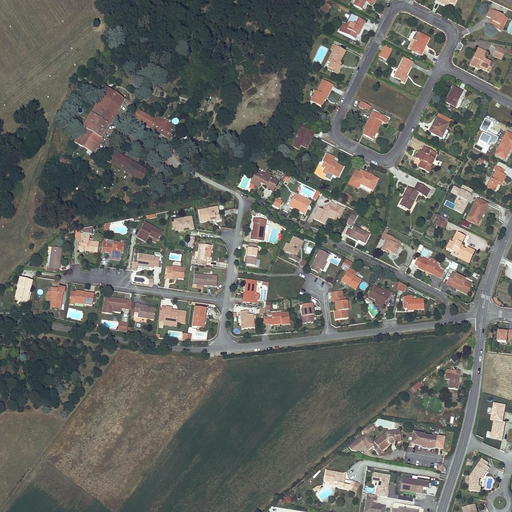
[(356,0),(354,5),(361,9),(365,1),(372,5),(374,0),(356,0)]
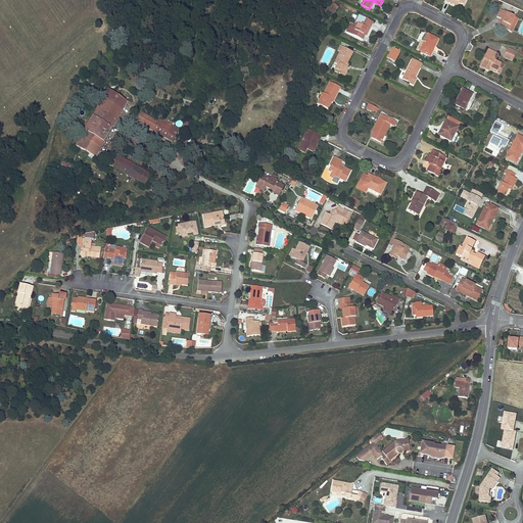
[(502,19),(500,26),(512,32),(514,27),(512,26),(511,25),(515,17),(501,10),(497,17),(502,19)]
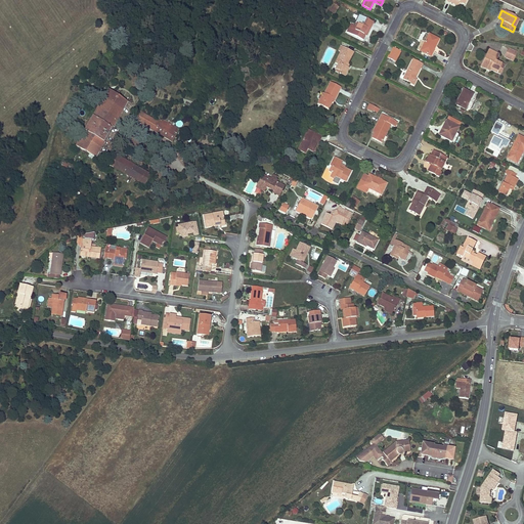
[(363,26),(357,23),(351,34),(362,40),(365,35),(368,29),(369,30),(373,22),(366,18),(363,26)]
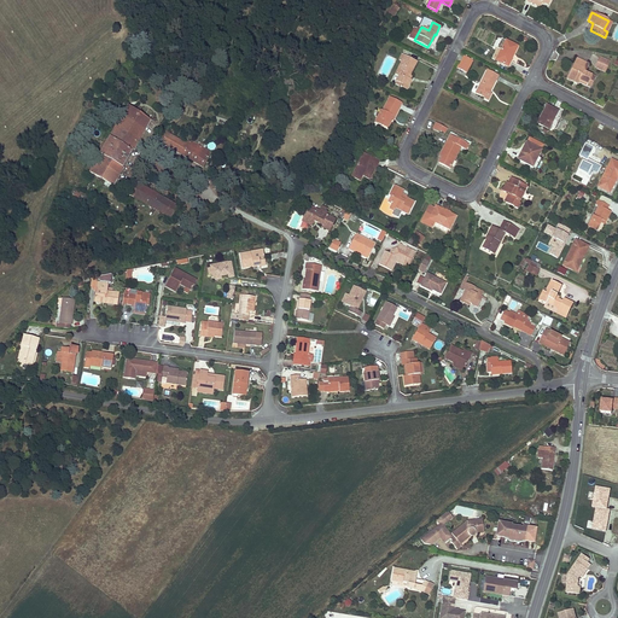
[(508,68),(508,66),(512,60),(511,60),(517,47),(506,41),(496,60),(508,68)]
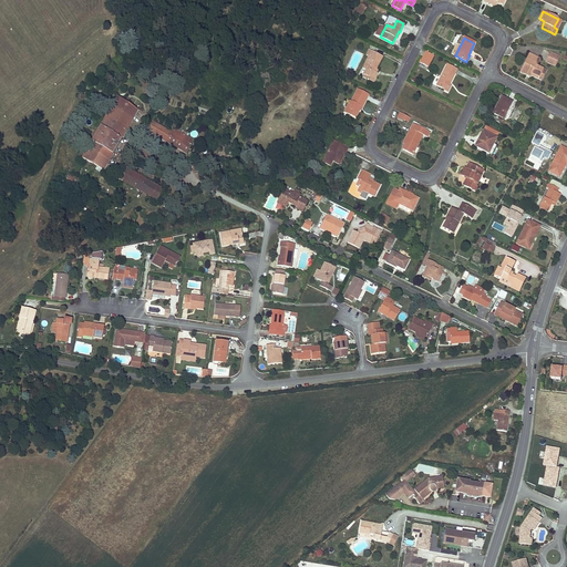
[(366,70),(363,75),(373,80),(377,73),(374,72),(375,70),(380,62),(379,61),(381,55),(371,51),(362,69),(366,70)]
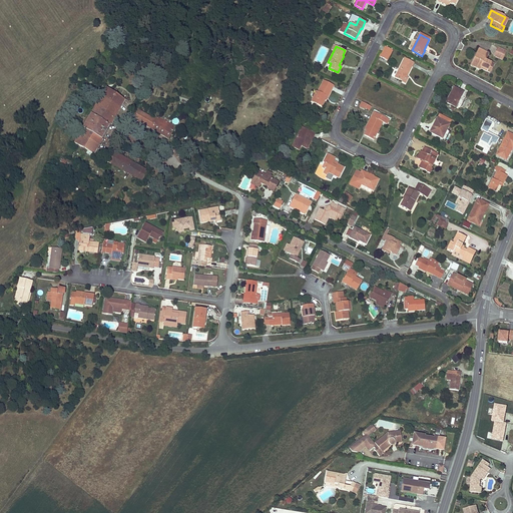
[(388,61),(393,50),(386,47),(381,57),(388,61)]
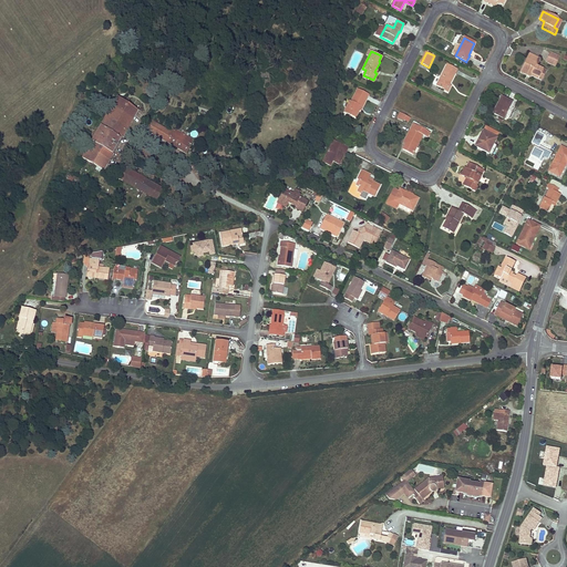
[(554,65),(558,57),(549,53),(546,62),(549,63),(554,65)]
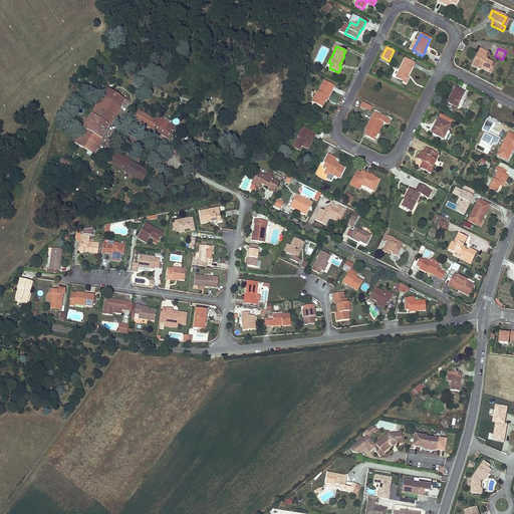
[(480,49),(477,53),(486,58),(489,53),(480,49)]
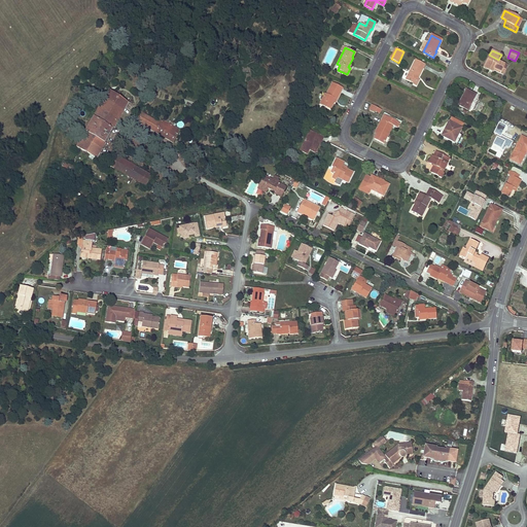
[(489,55),(485,65),(494,69),(493,70),(502,75),(506,67),(497,62),(498,60),(489,55)]
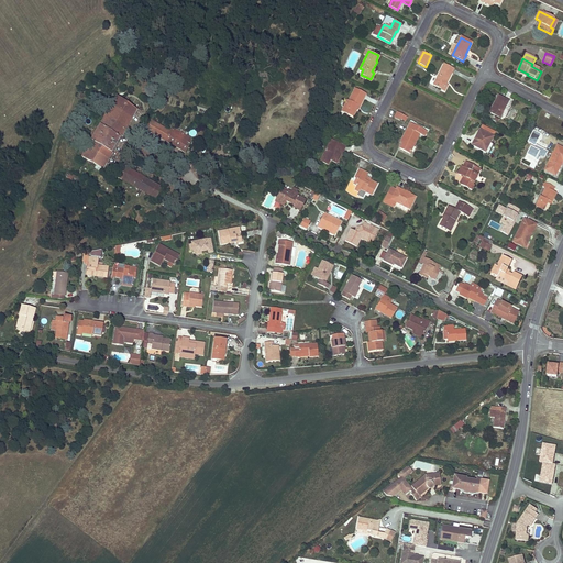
[(445,84),(454,69),(444,64),(433,85),(441,89),(444,91),(448,85),(445,84)]
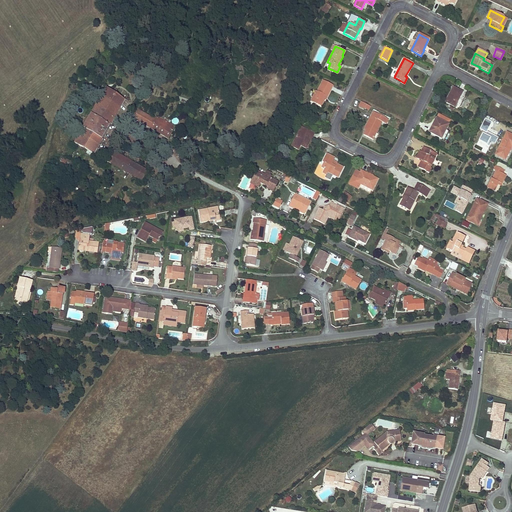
[(316,92),(313,97),(316,99),(314,102),(321,106),(325,96),(327,97),(332,86),(323,81),(317,93),(316,92)]
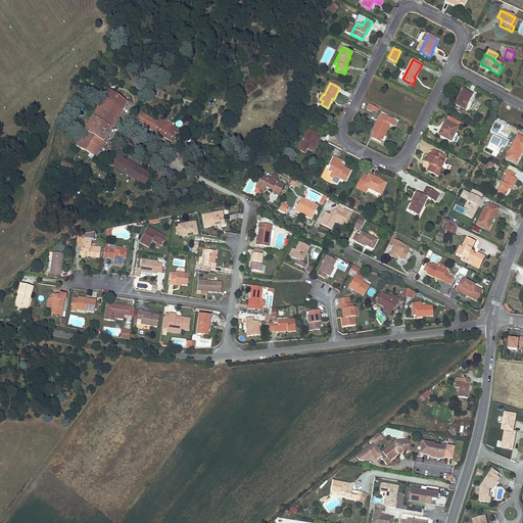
[(462,90),(455,104),(464,109),(471,95),(462,90)]
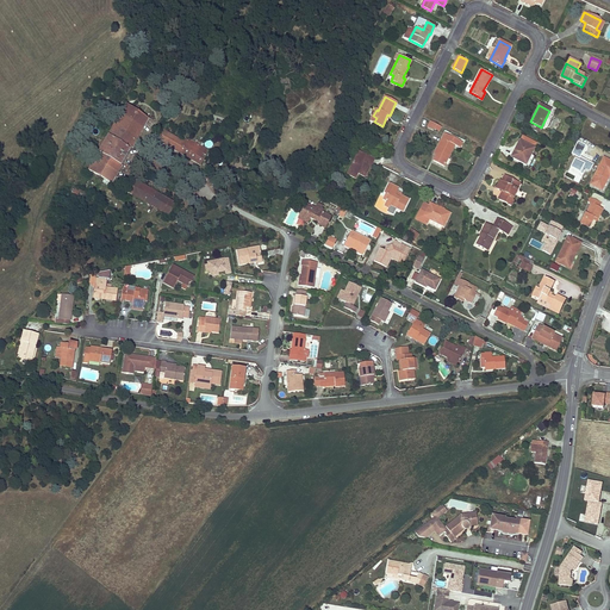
[(125,106),(88,170),(111,182),(148,119),(125,106)]
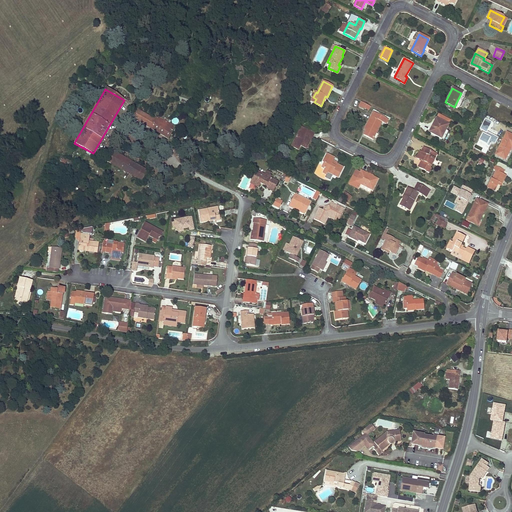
[(169,137),(170,135),(175,126),(160,117),(160,118),(156,115),(154,118),(136,108),(132,115),(169,137)]
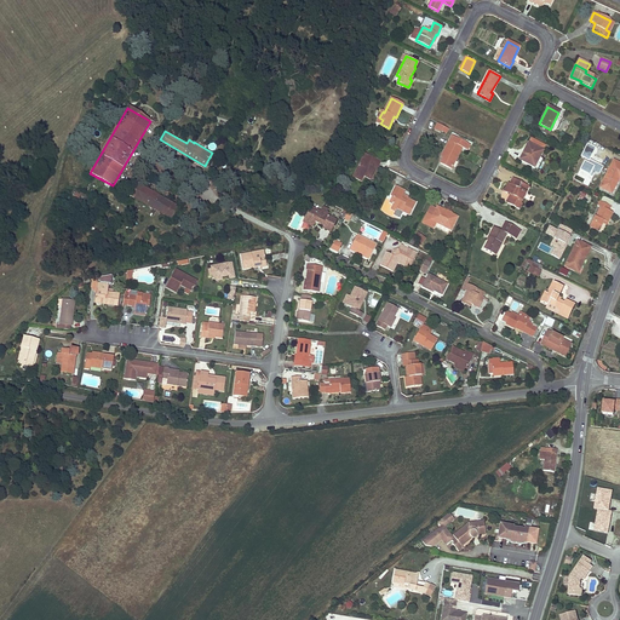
[(461,148),(468,150),(470,145),(452,136),(443,151),(446,153),(442,159),(440,164),(451,168),(461,148)]
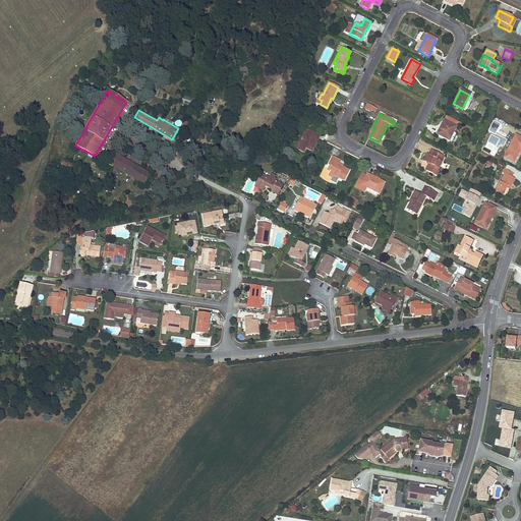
[(443,121),(436,134),(449,140),(453,132),(456,127),(455,127),(457,122),(446,117),(444,121),(443,121)]
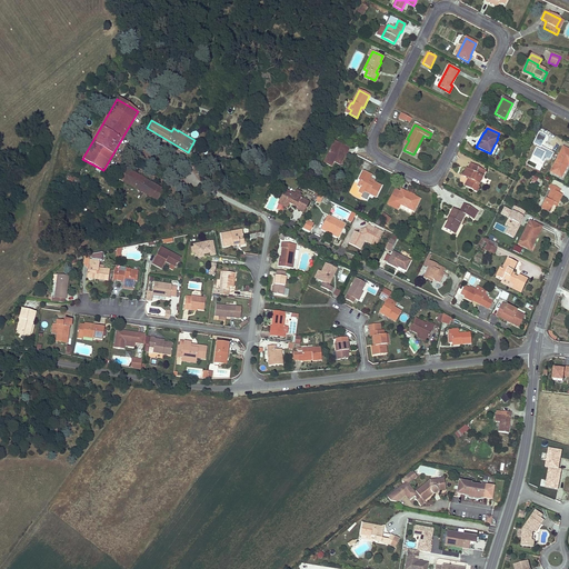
[(551,160),(555,152),(541,146),(547,136),(539,131),(533,143),(538,146),(532,156),(541,159),(541,160),(545,162),(547,158),(551,160)]
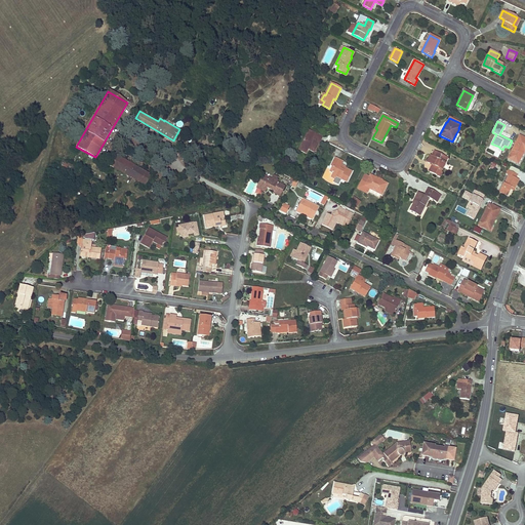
[(320,139),(315,136),(316,134),(309,131),(299,150),(306,153),(308,149),(313,151),(314,149),(316,150),(320,139)]
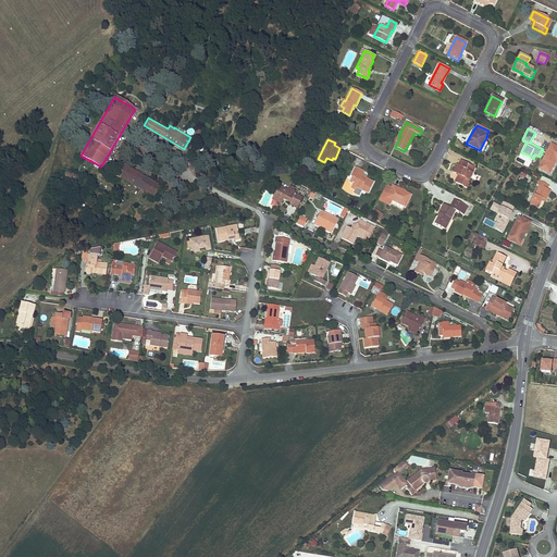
[(549,173),(555,163),(553,162),(554,160),(556,161),(556,147),(551,144),(539,168),(549,173)]
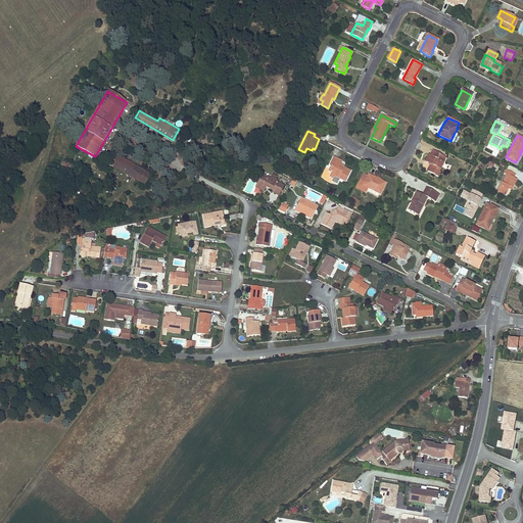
[(432,150),(426,162),(430,164),(433,165),(432,168),(430,168),(428,172),(437,177),(440,173),(439,172),(443,162),(441,161),(444,156),(432,150)]
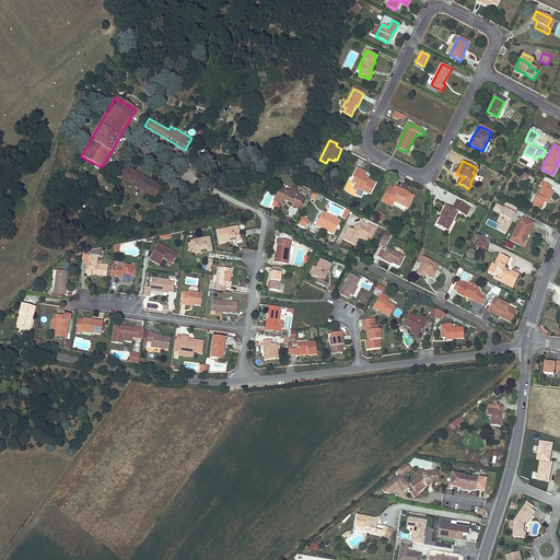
[(123,165),(116,176),(138,189),(154,198),(160,187),(123,165)]
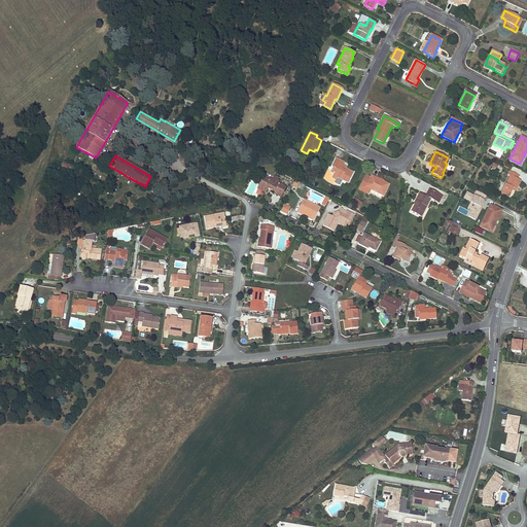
[(331,178),(336,180),(337,178),(341,179),(347,183),(353,172),(348,170),(347,173),(341,170),(343,166),(344,163),(336,159),(331,167),(332,168),(330,172),(334,174),(331,178)]
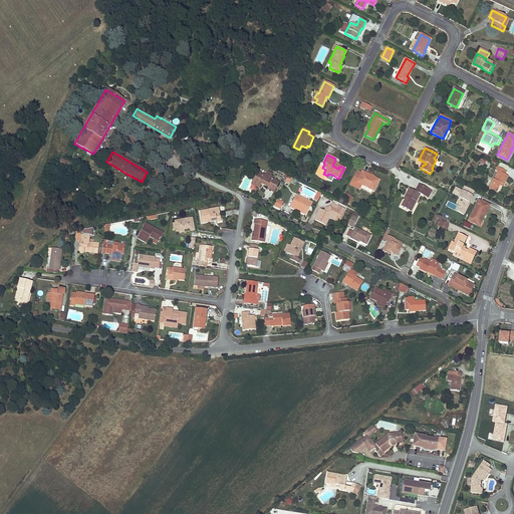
[(498,167),(506,171),(508,167),(500,163),(498,167)]
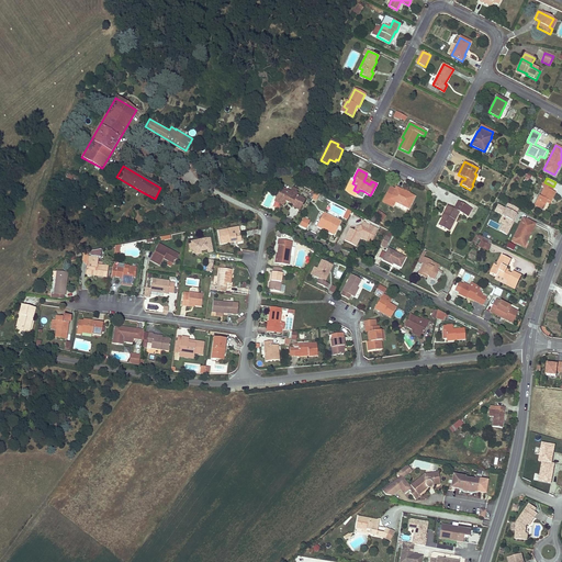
[(542,210),(547,203),(547,202),(549,203),(554,192),(551,191),(553,187),(544,182),(542,187),(544,188),(540,197),(539,197),(534,205),(542,210)]
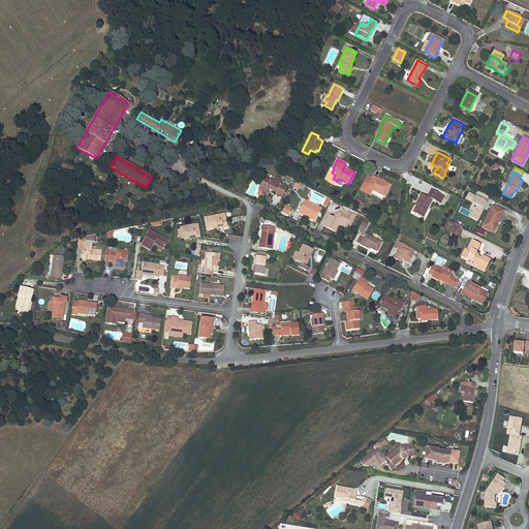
[(361,189),(365,191),(372,178),(368,176),(361,189)]
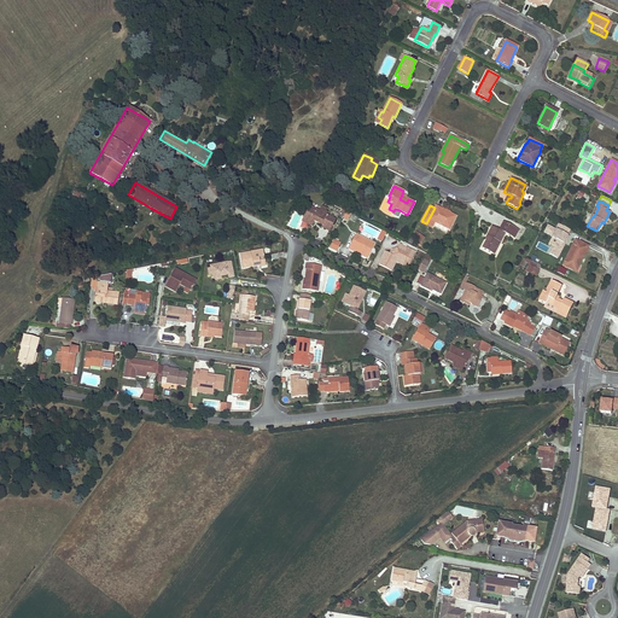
[(312,211),(308,210),(305,214),(307,215),(307,216),(304,217),(304,219),(304,220),(308,223),(310,226),(313,225),(314,221),(322,225),(321,226),(326,228),(330,222),(333,223),(336,220),(327,215),(328,213),(326,211),(327,210),(321,207),(319,211),(313,209),(312,211)]
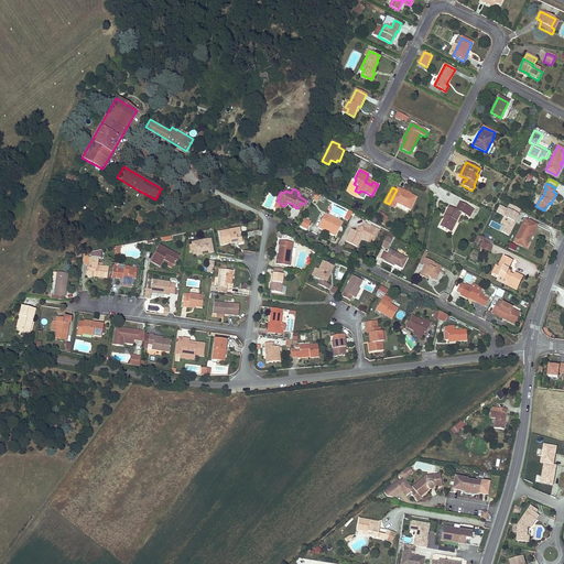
[(397,190),(389,204),(394,207),(397,202),(410,208),(415,197),(398,188),(397,190)]
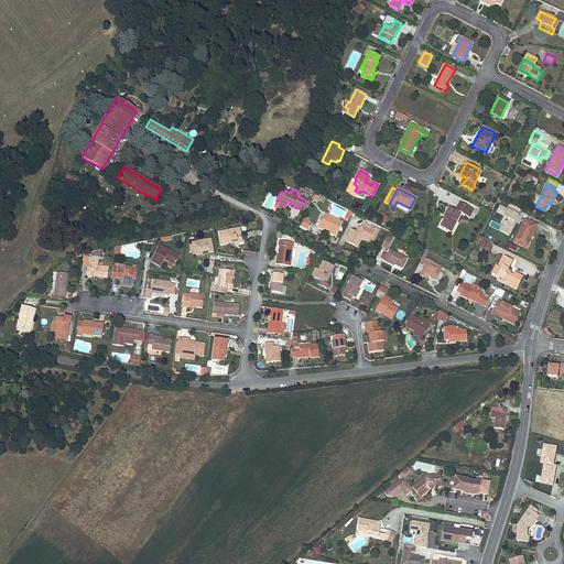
[(444,218),(440,226),(448,230),(454,220),(456,220),(461,213),(468,217),(473,209),(459,202),(455,209),(448,207),(444,215),(445,216),(444,218)]
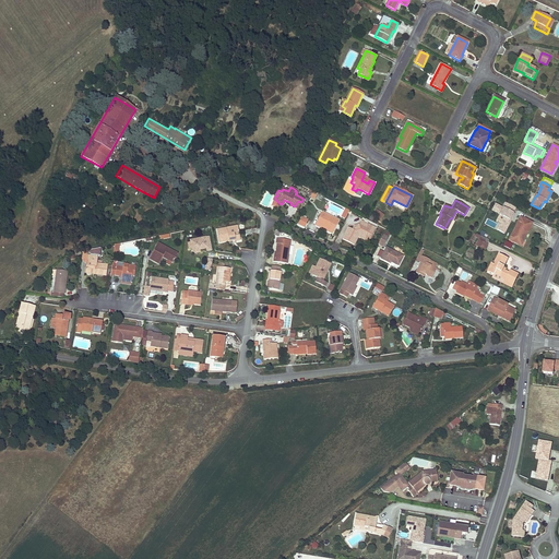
[(502,207),(495,204),(491,211),(499,214),(496,221),(500,223),(497,229),(503,234),(516,209),(504,203),(502,207)]
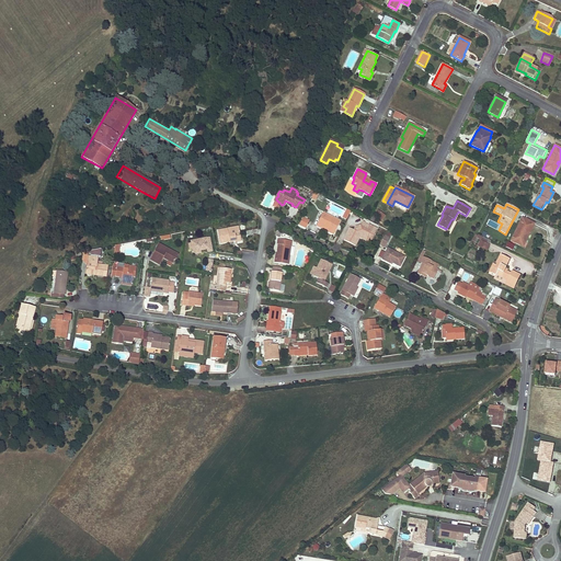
[(324,210),(319,221),(335,229),(341,218),(324,210)]
